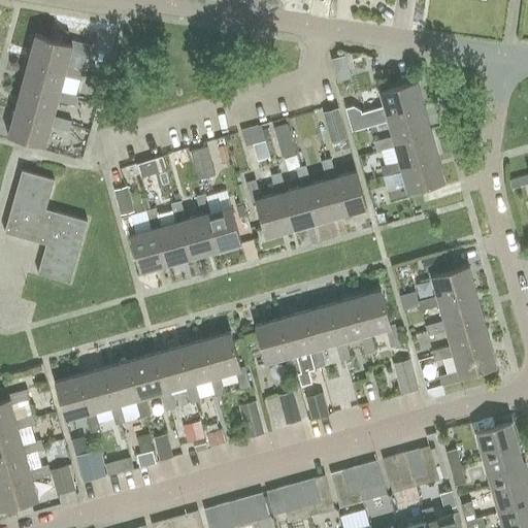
[(65,70),(66,66),(70,51),(88,56),(91,45),(69,40),(68,43),(35,33),(28,60),(65,70)]
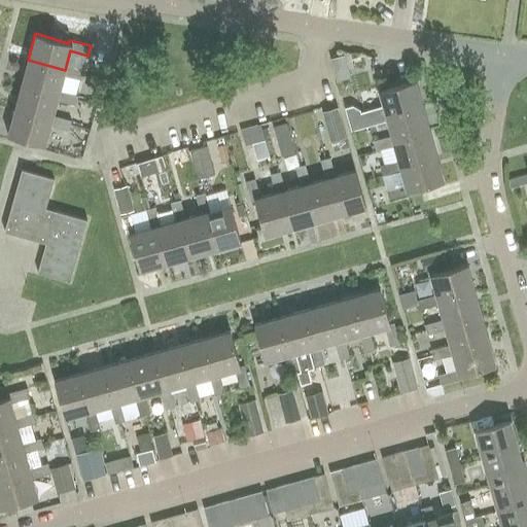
[(83,71),(66,66),(65,70),(28,60),(21,84),(58,95),(59,91),(63,75),(81,80),(83,71)]
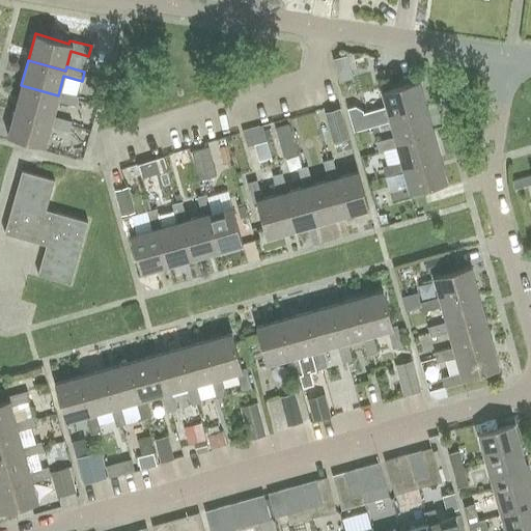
[(367,117),(370,127),(389,121),(388,117),(425,107),(418,81),(381,91),(387,112),(367,117)]
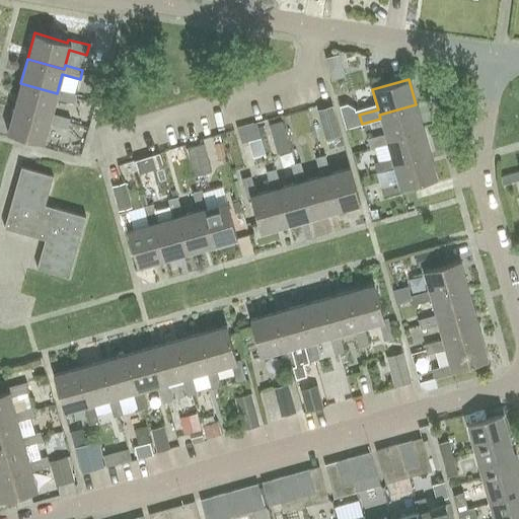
[(76,94),(58,89),(57,93),(20,83),(13,107),(50,118),(51,114),(55,98),(73,103),(76,94)]
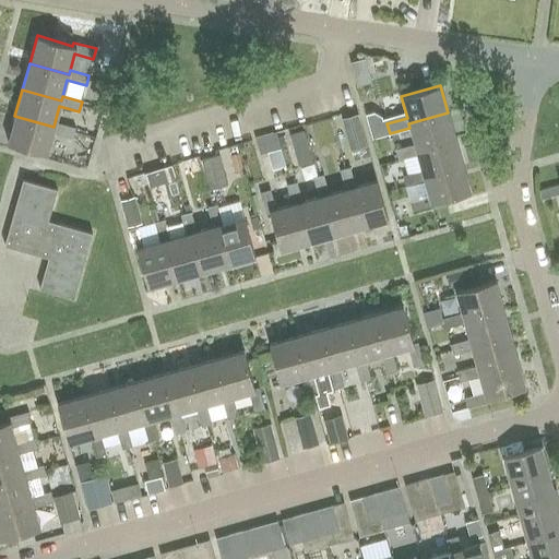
[(415,144),(394,150),(397,161),(417,154),(416,150),(455,139),(448,113),(408,123),(409,128),(415,144)]
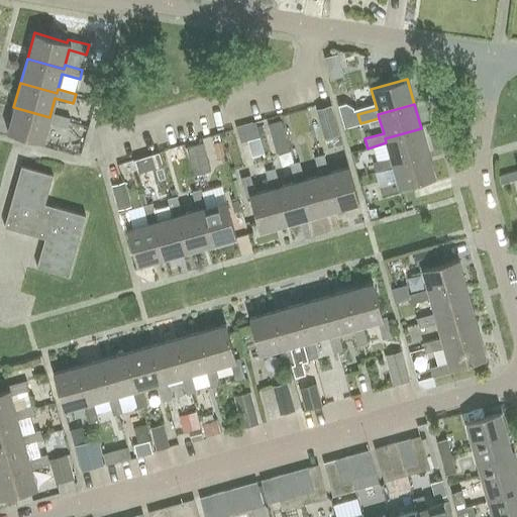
[(327,138),(329,147),(339,144),(329,106),(315,110),(323,139),(327,138)]
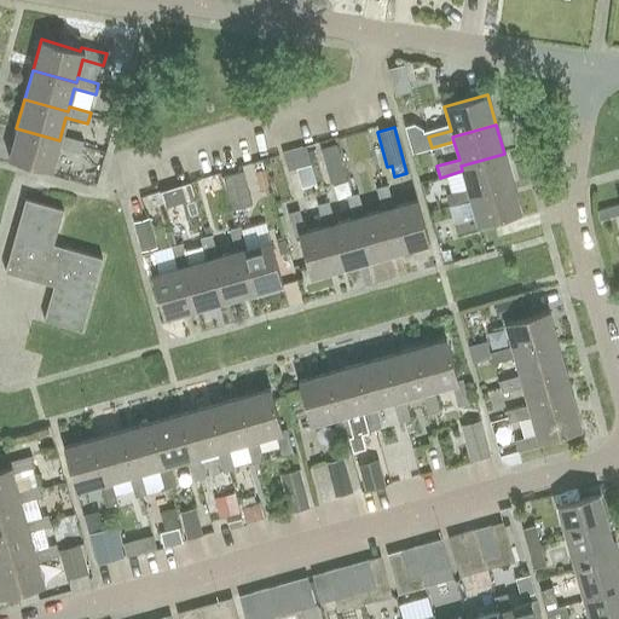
[(82,142),(61,136),(59,140),(16,128),(7,158),(51,171),(58,148),(80,154),(82,142)]
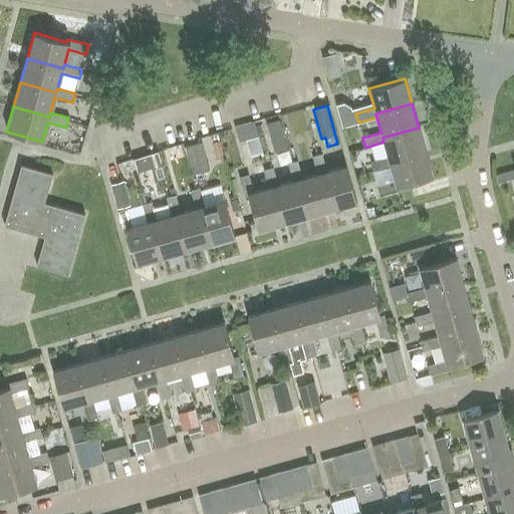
[(266,120),(274,151),(289,147),(281,117),(266,120)]
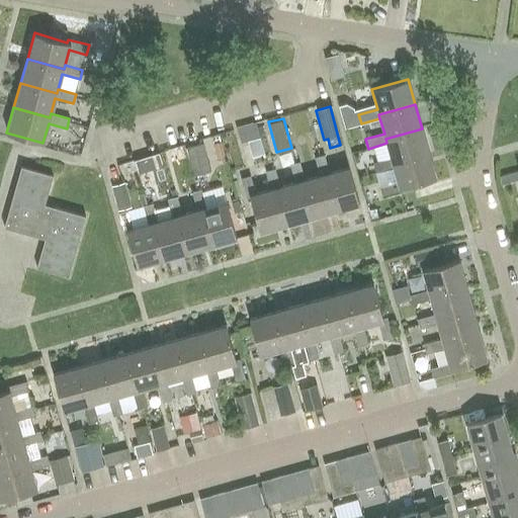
[(257,122),(236,128),(240,142),(260,137),(257,122)]
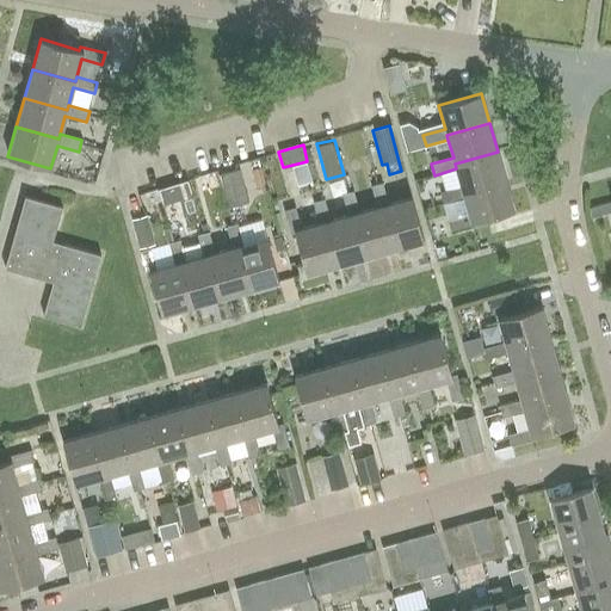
[(463,192),(505,180),(498,152),(455,164),(456,168),(461,186),(439,192),(443,204),(464,198),(463,192)]
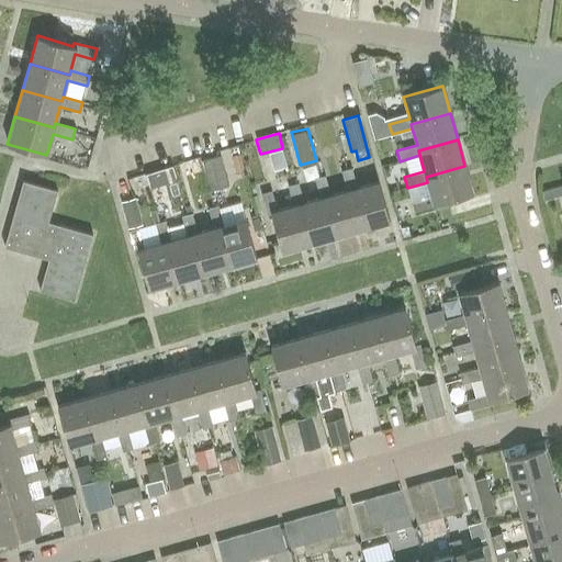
[(221,156),(202,160),(210,191),(228,186),(221,156)]
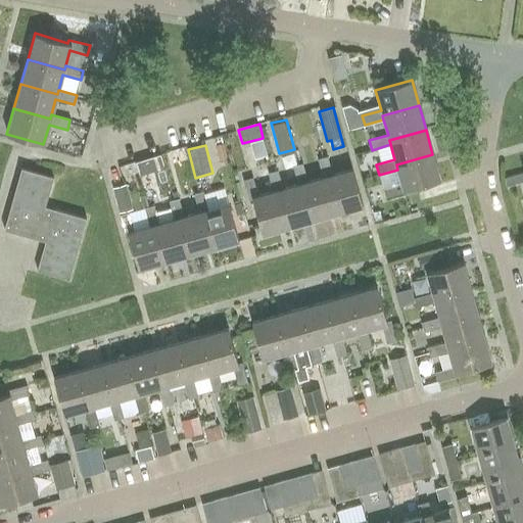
[(160,154),(151,157),(155,171),(164,168),(160,154)]
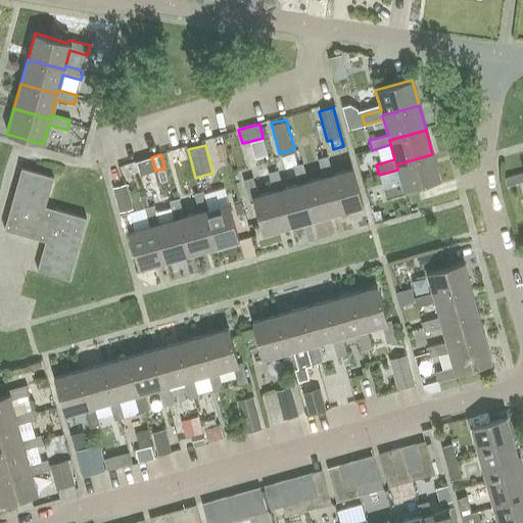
[(396,164),(397,170),(401,185),(382,189),(385,200),(405,194),(403,190),(439,180),(432,154),(396,164)]
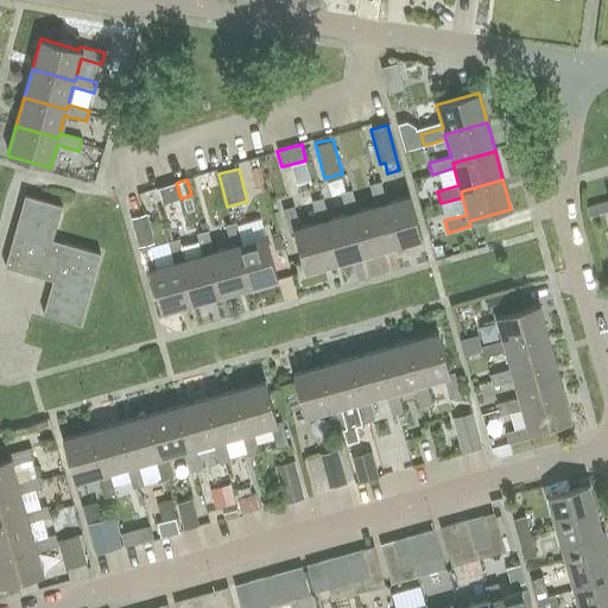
[(380,208),(391,249),(422,241),(410,200),(386,206),(379,182),(368,185),(374,209),(380,208)]
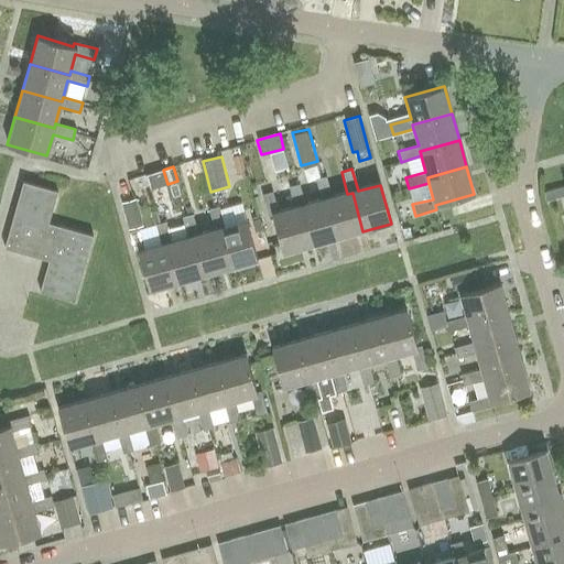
[(353,193),(347,194),(332,198),(325,176),(315,180),(321,201),(325,199),(336,238),(362,231),(353,193)]
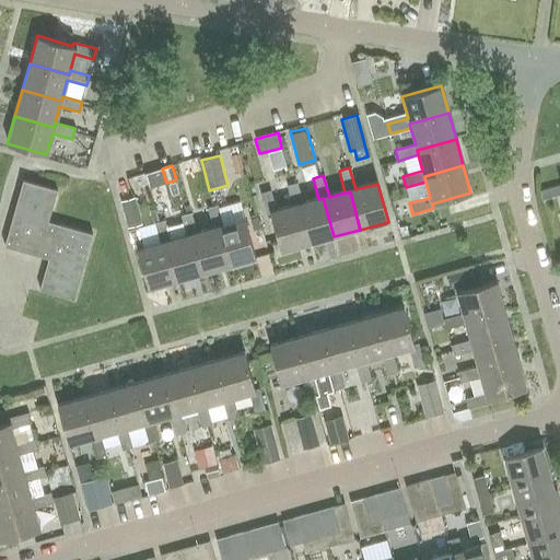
[(3,246),(48,258),(39,294),(74,304),(93,234),(48,221),(57,189),(22,179),(3,246)]
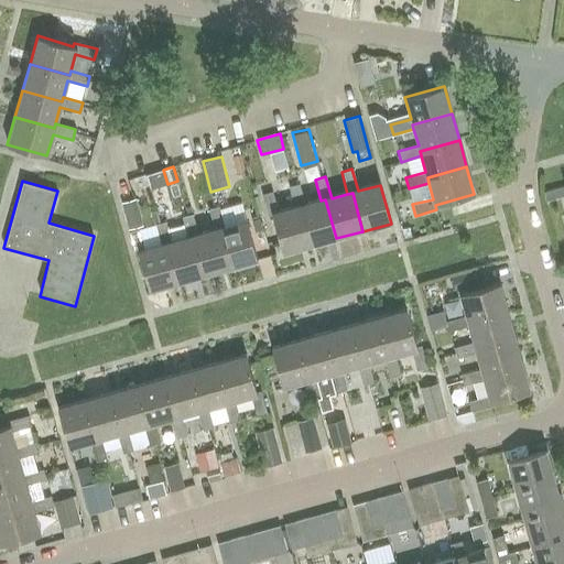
[(325,199),(321,201),(305,206),(299,184),(288,187),(294,209),(299,207),(310,246),(336,238),(325,199)]
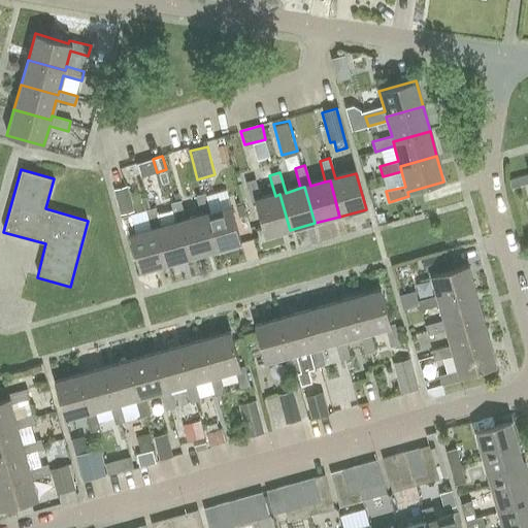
[(279,194),(275,196),(260,199),(255,179),(244,183),(250,202),(254,201),(264,237),(290,230),(279,194)]
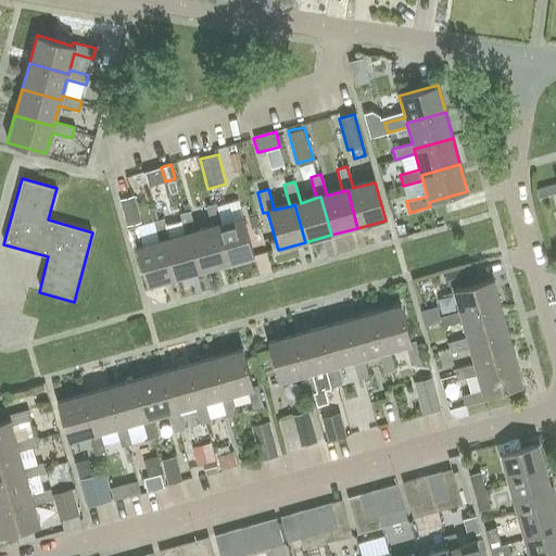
[(118,200),(126,226),(140,222),(133,196),(118,200)]
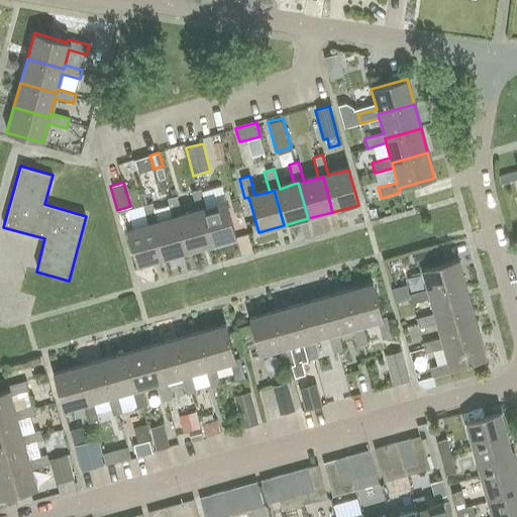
[(200,211),(210,245),(235,238),(225,204),(206,209),(200,189),(191,192),(196,212),(200,211)]
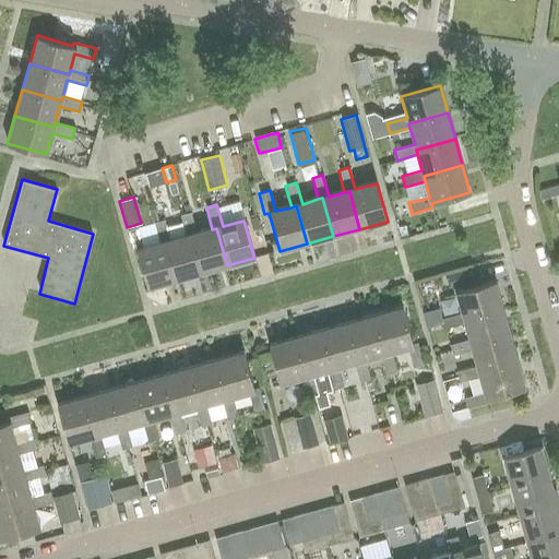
[(216,228),(212,229),(197,234),(190,212),(180,215),(186,237),(190,236),(201,273),(227,265),(216,228)]
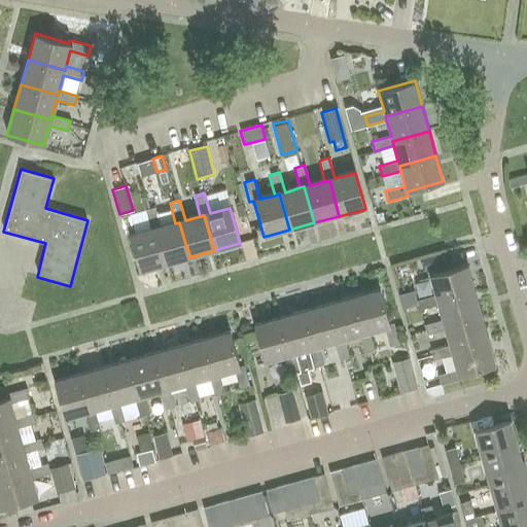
[(179,222),(175,223),(160,227),(154,207),(144,210),(150,231),(154,229),(165,265),(189,257),(179,222)]
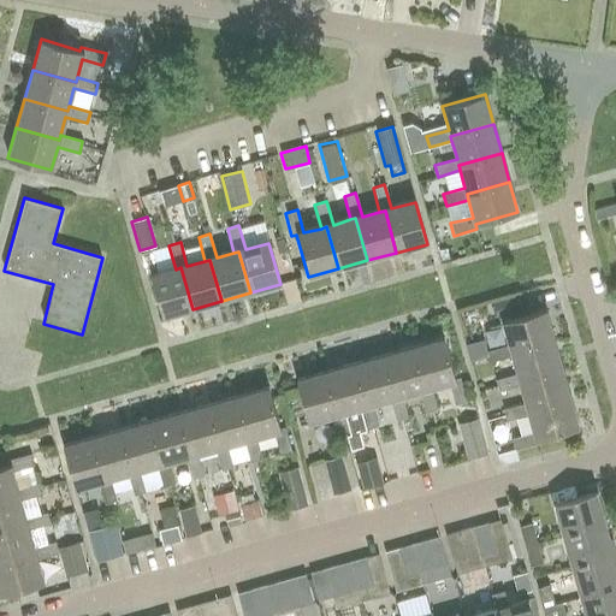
[(152,252),(140,254),(146,277),(150,276),(163,318),(193,309),(181,267),(176,270),(158,274),(152,252)]
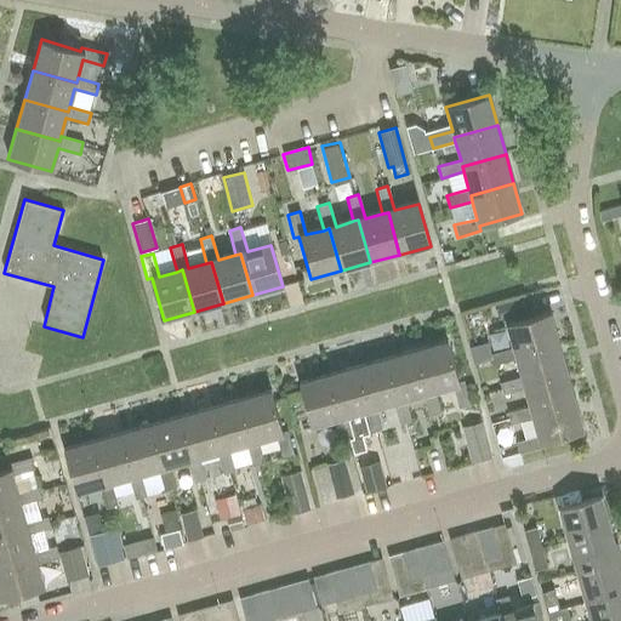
[(514,354),(557,342),(548,312),(506,324),(512,347),(490,353),(494,365),(516,359),(514,354)]
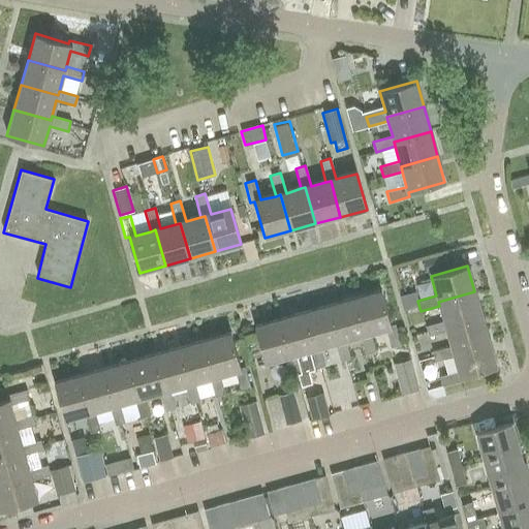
[(366,335),(369,334),(384,330),(390,347),(400,344),(394,324),(391,325),(380,289),(354,298),(366,335)]
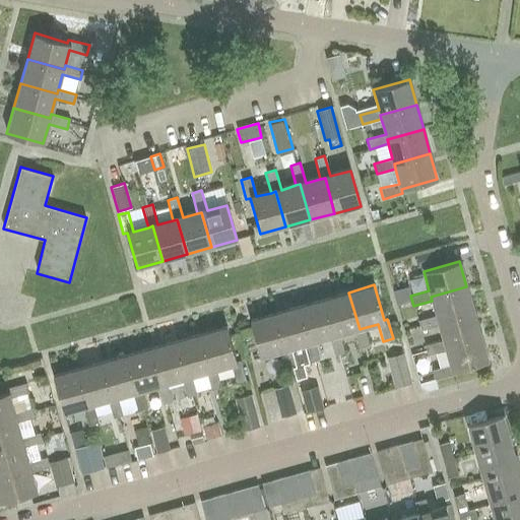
[(419,330),(431,327),(430,323),(473,311),(466,286),(431,297),(432,301),(436,316),(417,321),(419,330)]
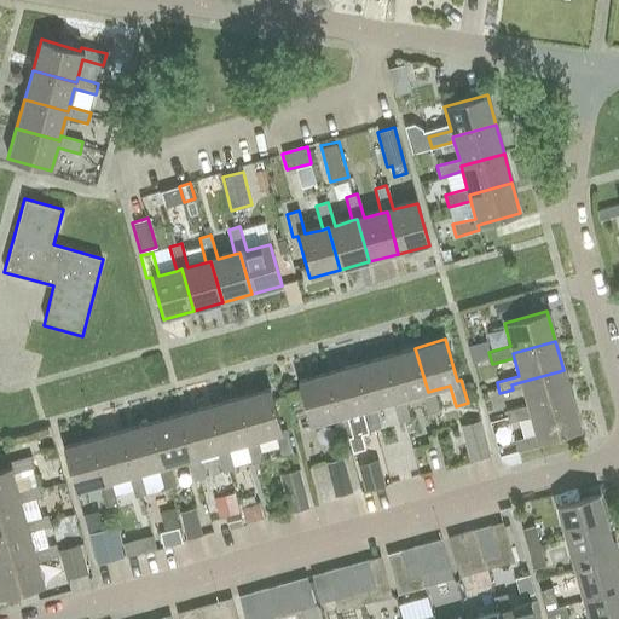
[(438,411),(432,391),(428,392),(415,348),(386,357),(399,400),(403,399),(421,394),(427,415),(438,411)]
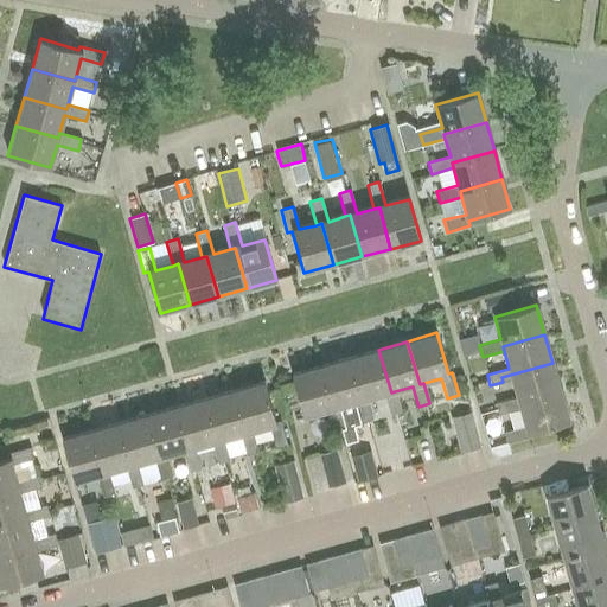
[(401,411),(395,391),(391,393),(378,350),(350,358),(362,401),(366,400),(383,395),(389,415),(401,411)]
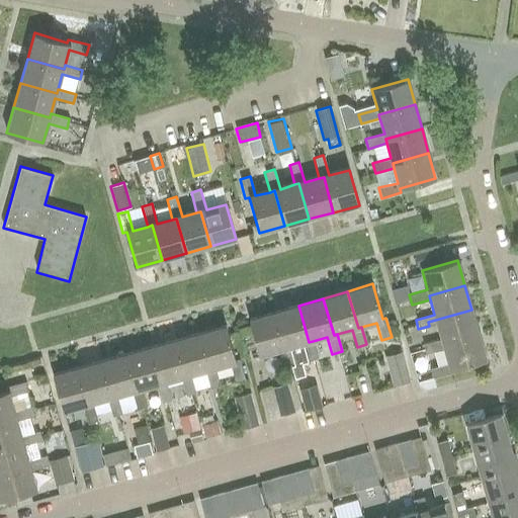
[(318,358),(313,341),(309,342),(298,306),(274,312),(284,349),(288,348),(303,344),(308,361),(318,358)]
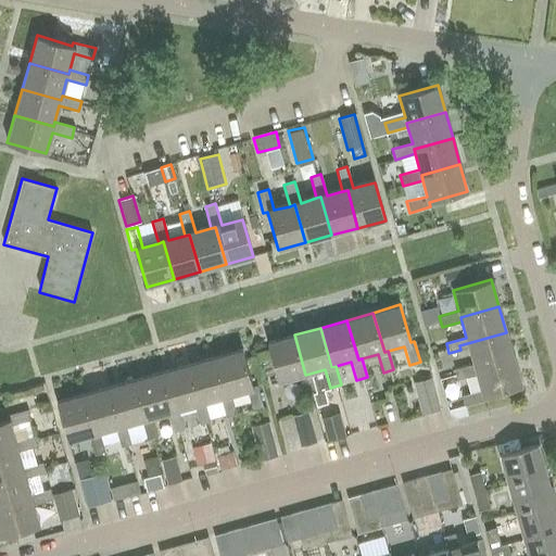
[(456,380),(477,374),(476,369),(514,358),(506,332),(459,345),(460,350),(469,348),(474,364),(454,369),(456,380)]
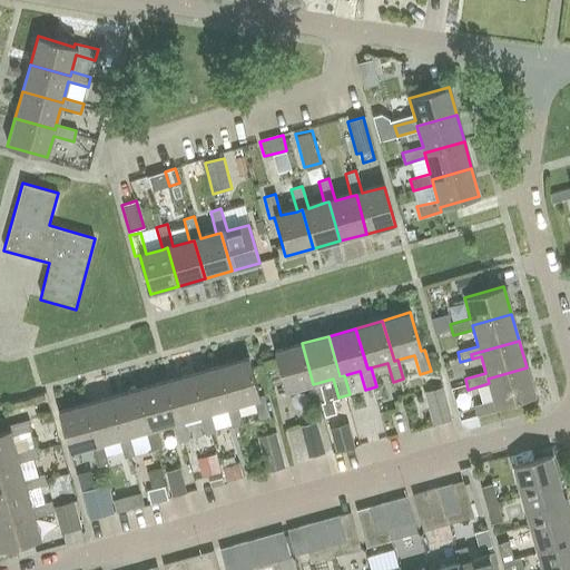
[(313,384),(302,343),(274,352),(285,392),(306,385),(312,405),(323,402),(317,383),(313,384)]
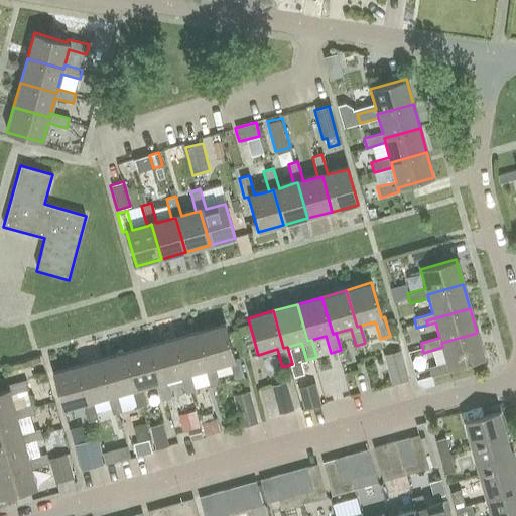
[(209,369),(214,367),(229,363),(234,380),(243,377),(238,358),(233,359),(224,326),(199,332),(209,369)]
